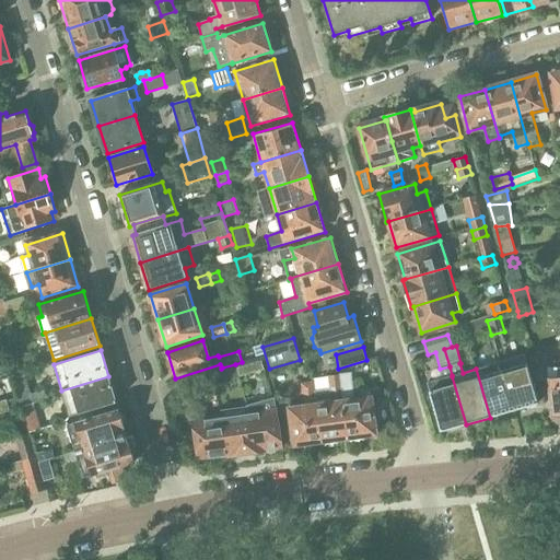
[(11,374),(21,371),(14,351),(6,353),(6,356),(11,374)]
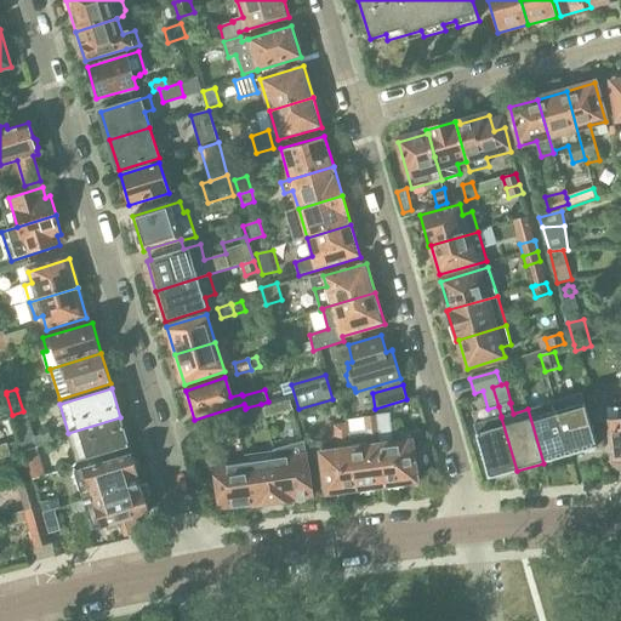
[(581,393),(554,402),(570,455),(597,448),(581,393)]
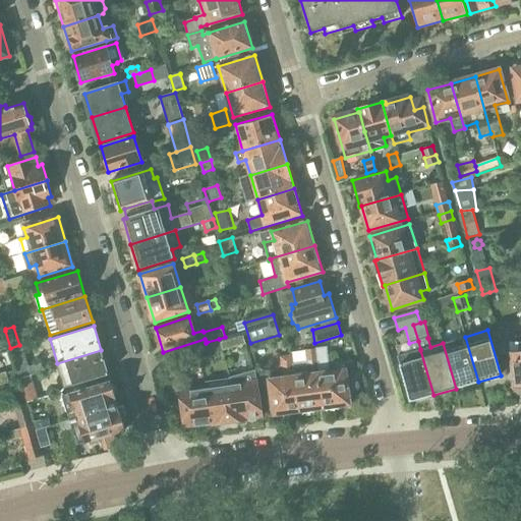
[(506,330),(494,334),(497,346),(509,342),(506,330)]
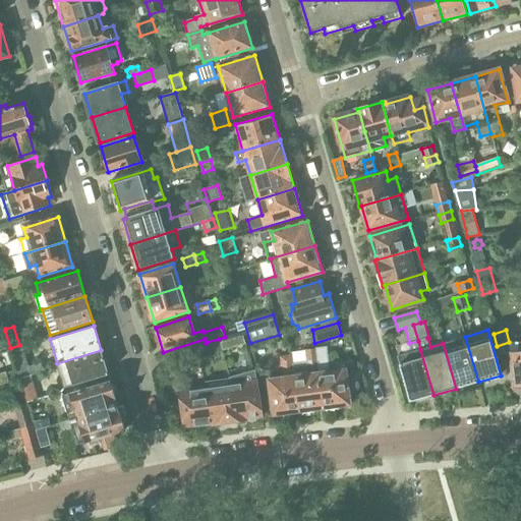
[(220,343),(223,351),(246,344),(243,336),(220,343)]
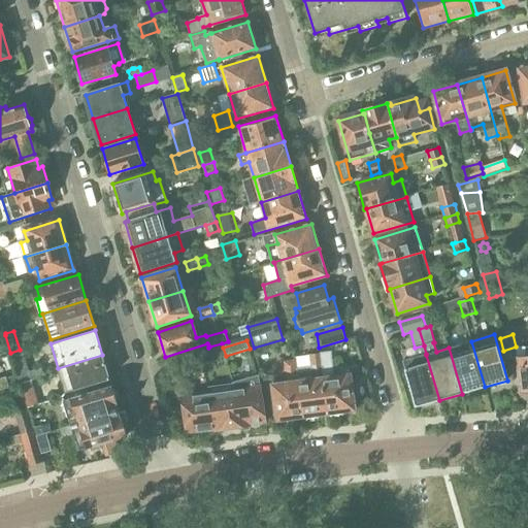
[(471,341),(449,348),(462,394),(485,387),(471,341)]
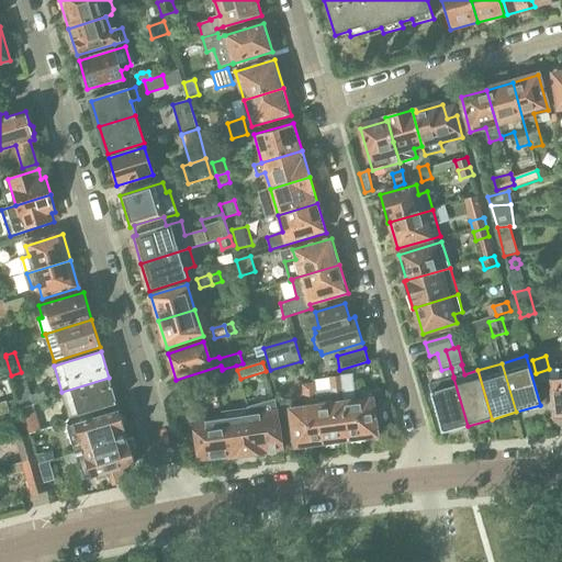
[(236,366),(223,369),(227,383),(240,379),(237,370),(236,366)]
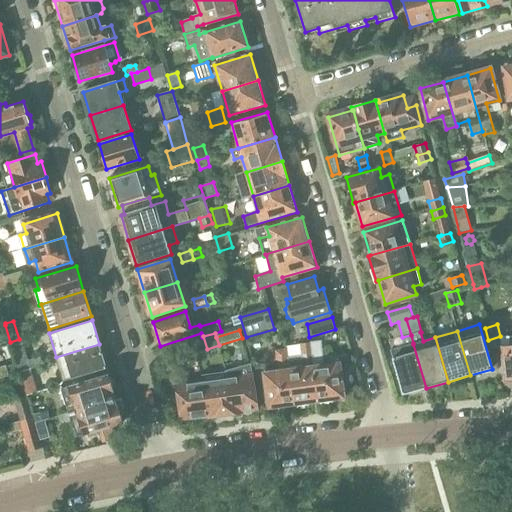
[(202,337),(191,340),(194,353),(207,349),(203,336),(202,337)]
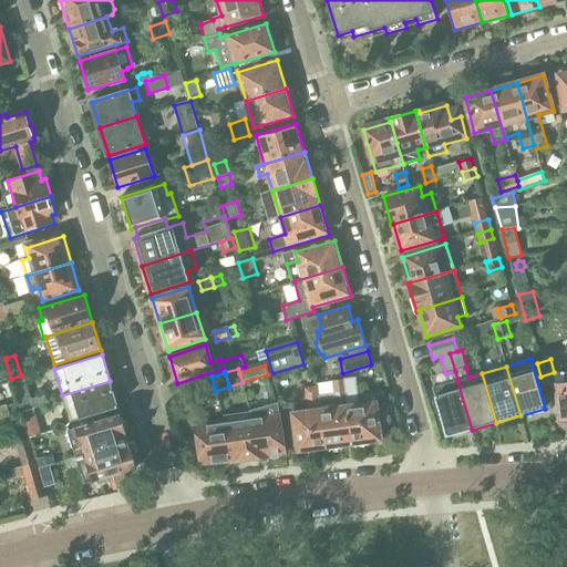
[(554,372),(540,377),(544,387),(555,385),(555,383),(554,372)]
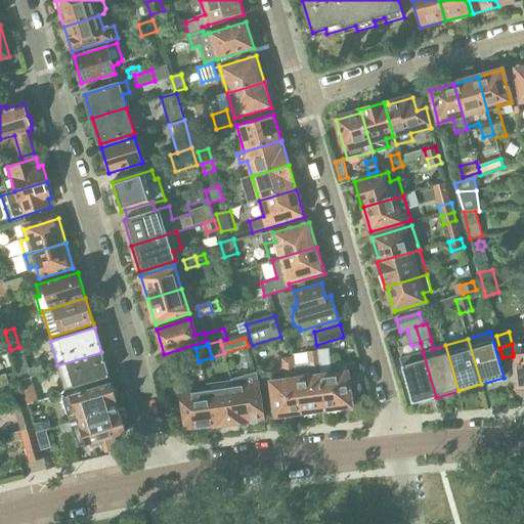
[(522,353),(513,354),(513,356),(516,389),(523,388),(523,344),(521,345),(522,353)]
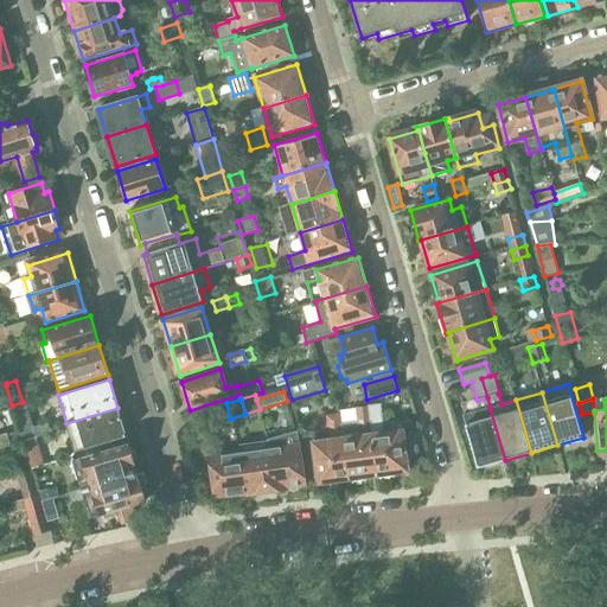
[(24,442),(37,439),(37,438),(34,428),(26,401),(23,402),(12,406),(20,432),(19,432),(23,442),(24,442)]
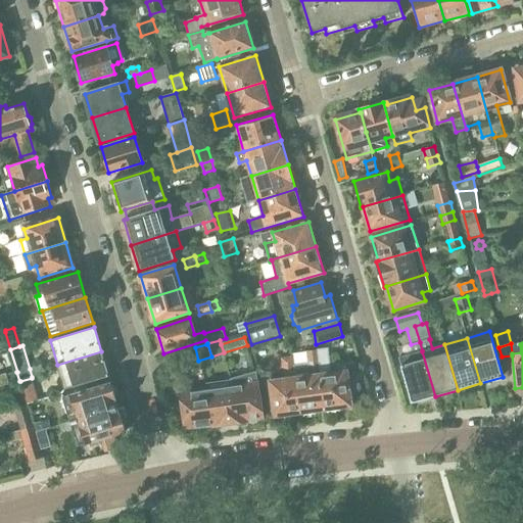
[(328,349),(318,350),(321,374),(326,410),(352,407),(347,371),(331,373),(328,349)]
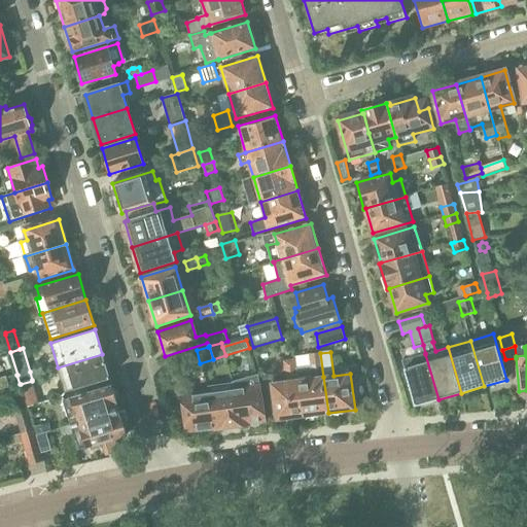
[(310,365),(295,367),(303,417),(328,413),(323,377),(320,353),(309,354),(310,365)]
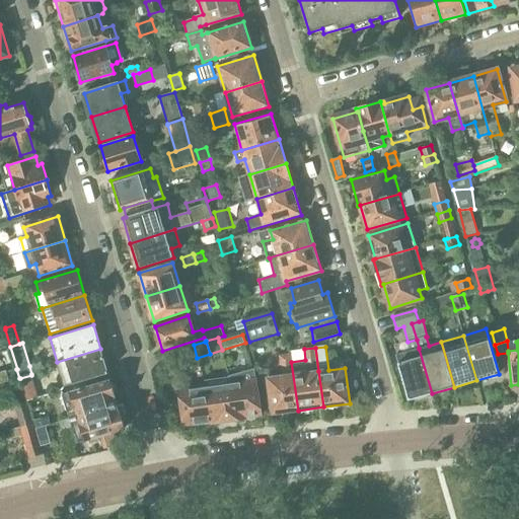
[(108,374),(100,349),(57,362),(64,387),(108,374)]
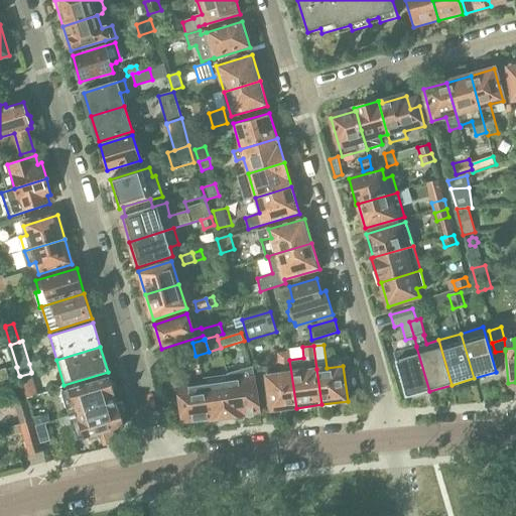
[(407,349),(394,353),(407,398),(429,391),(416,347),(407,349)]
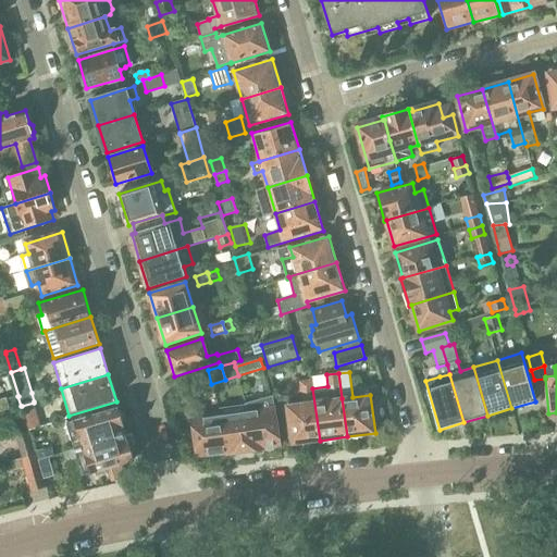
[(304,404),(287,406),(292,444),(320,441),(312,388),(311,380),(300,381),(304,404)]
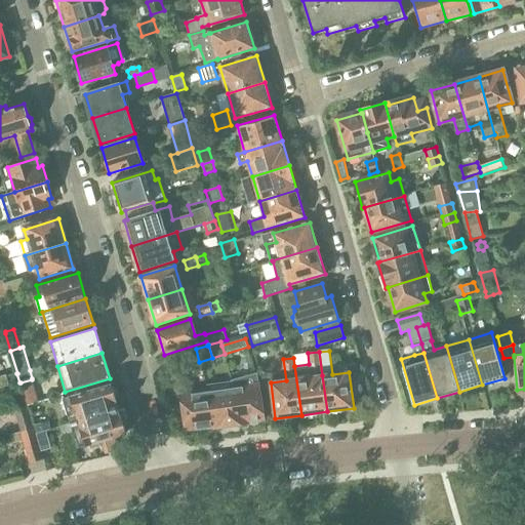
[(43,366),(30,370),(32,378),(46,374),(43,366)]
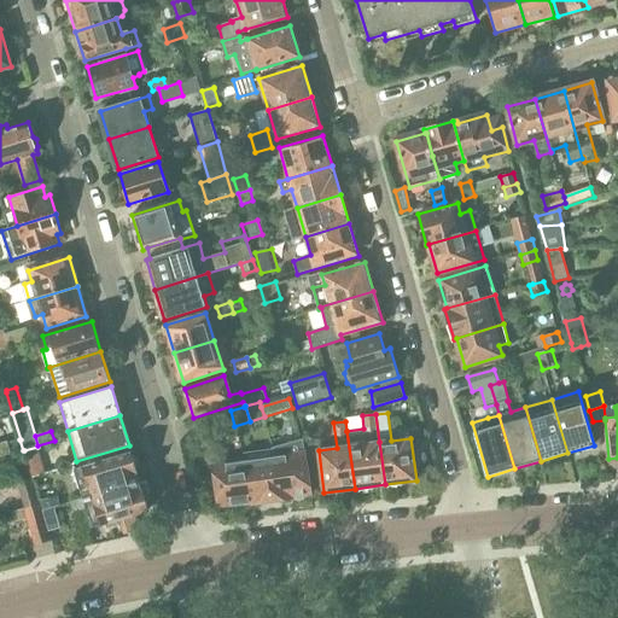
[(209,433),(199,437),(207,461),(214,466),(220,507),(235,505),(235,508),(249,506),(249,503),(250,502),(244,462),(227,465),(226,450),(215,454),(209,433)]
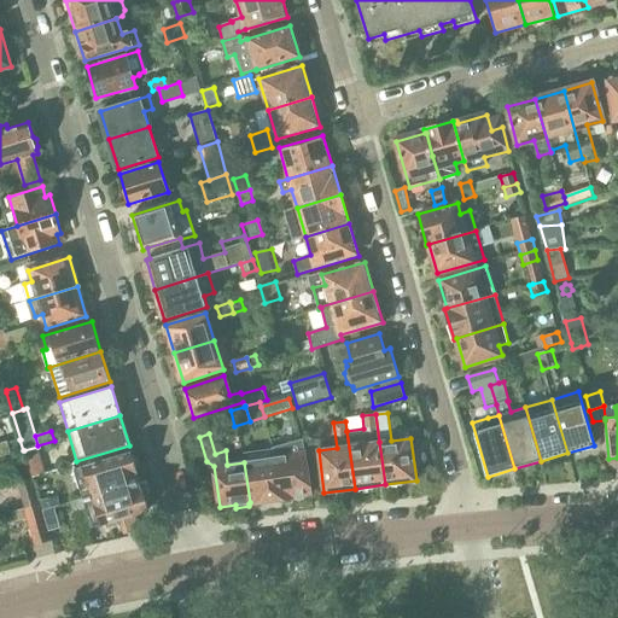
[(23,450),(19,439),(7,443),(10,454),(23,450)]
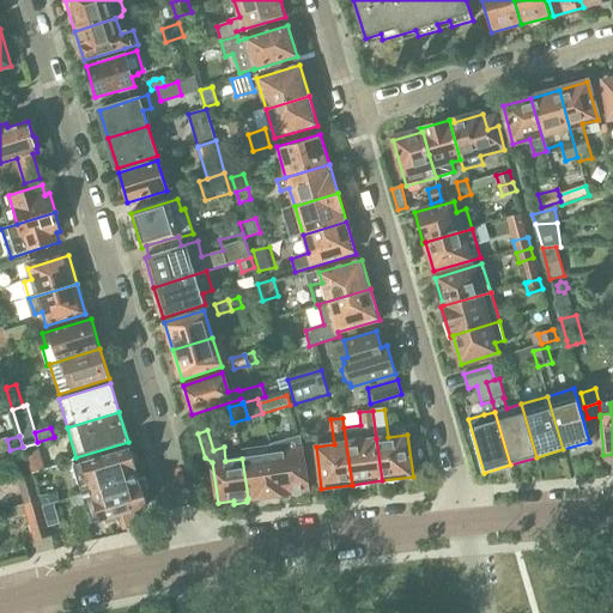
[(302,437),(271,445),(272,448),(278,496),(290,495),(290,492),(292,492),(292,496),(305,493),(305,491),(309,490),(303,449),(302,437)]
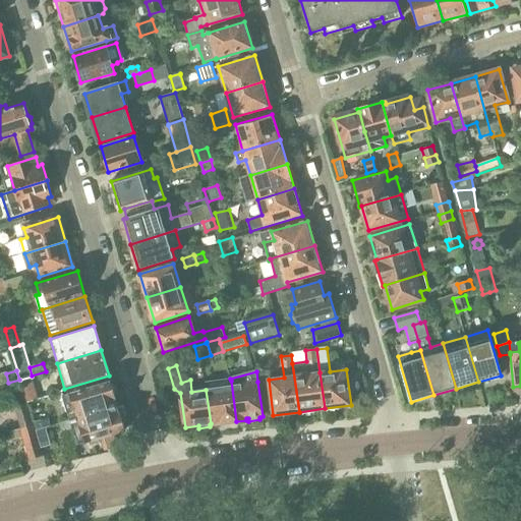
[(0,385),(8,383),(6,373),(0,375),(0,385)]
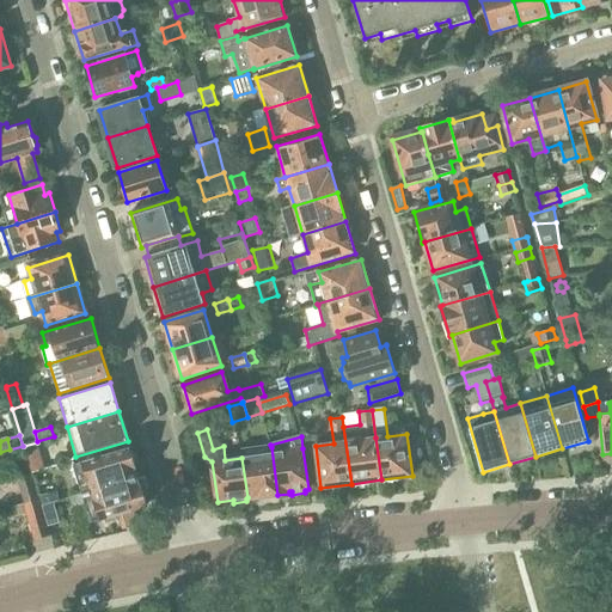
[(29,461),(31,472),(32,473),(46,470),(37,442),(24,446),(29,461)]
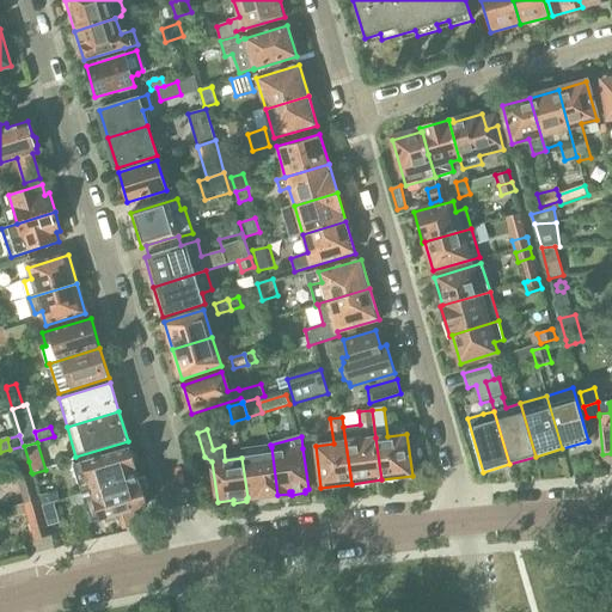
[(270,445),(242,450),(244,458),(242,458),(248,497),(249,497),(249,500),(264,497),(265,500),(273,499),(274,496),(277,495),(271,447),(270,445)]
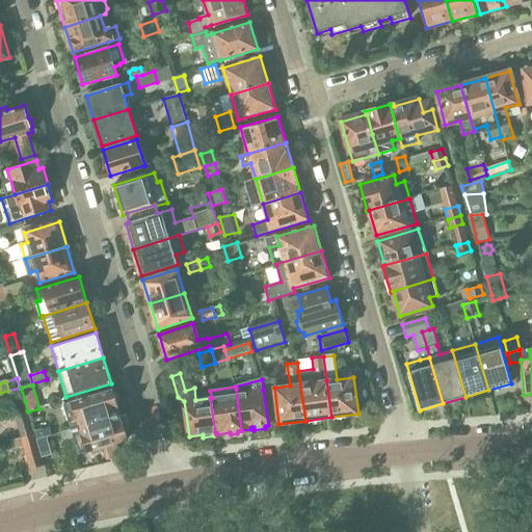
[(71,429),(120,415),(116,406),(117,405),(113,390),(63,404),(71,429)]
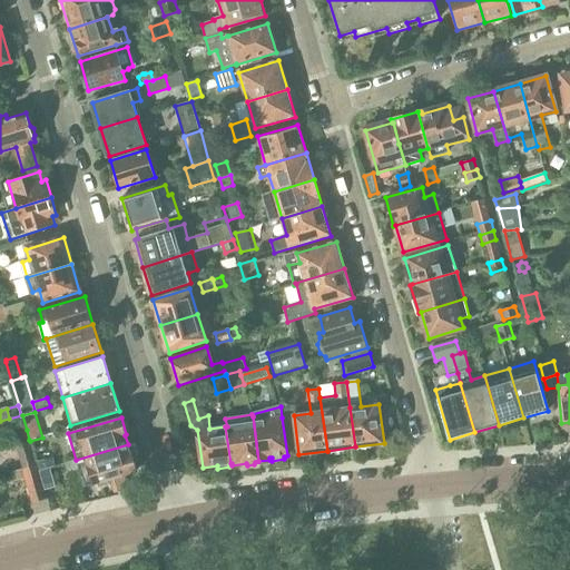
[(28,441),(26,430),(16,433),(19,443),(28,441)]
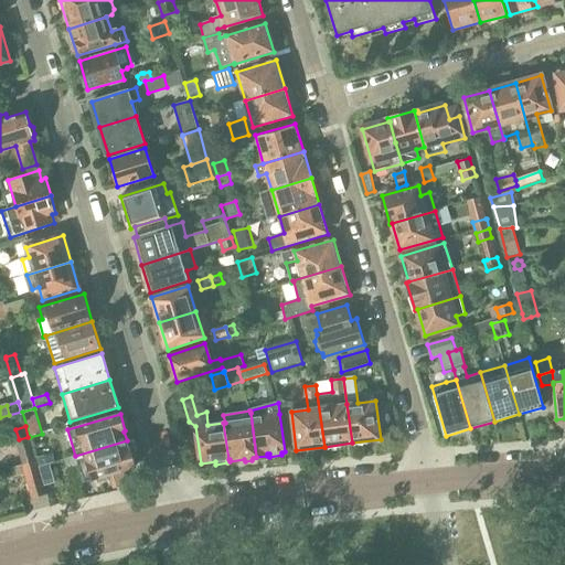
[(127,440),(75,456),(65,459),(68,469),(78,466),(83,482),(136,466),(130,449),(129,449),(127,440)]
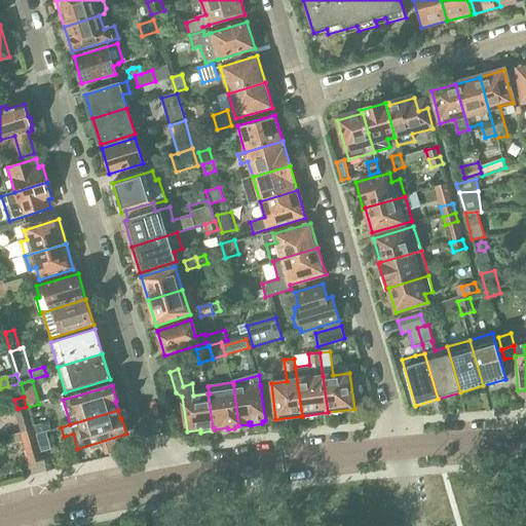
[(36,435),(46,433),(50,430),(48,423),(34,427),(35,429),(36,435)]
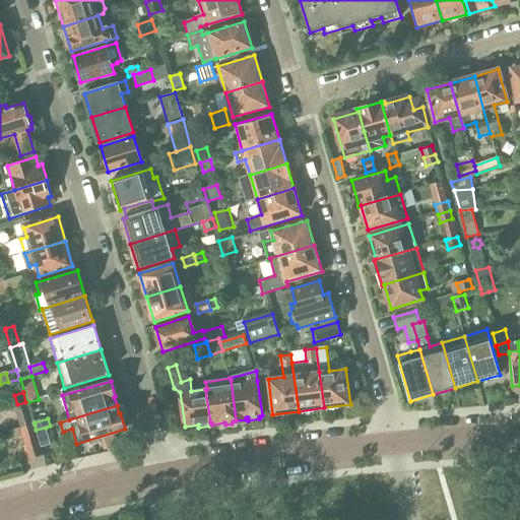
[(41,448),(36,430),(35,425),(20,429),(23,437),(22,437),(29,460),(44,455),(41,448)]
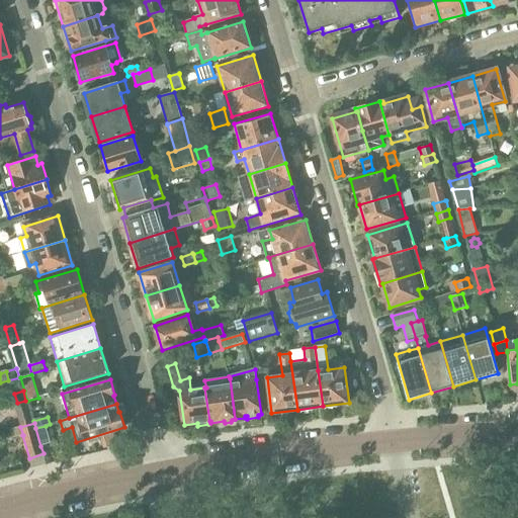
[(51,443),(46,426),(35,428),(40,446),(51,443)]
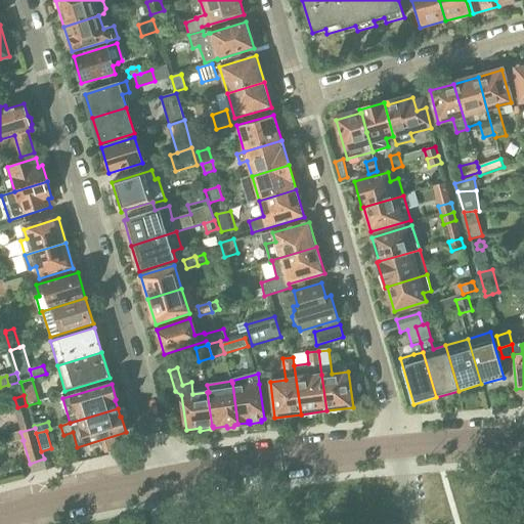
[(24,440),(20,432),(10,435),(13,443),(23,440),(24,440)]
